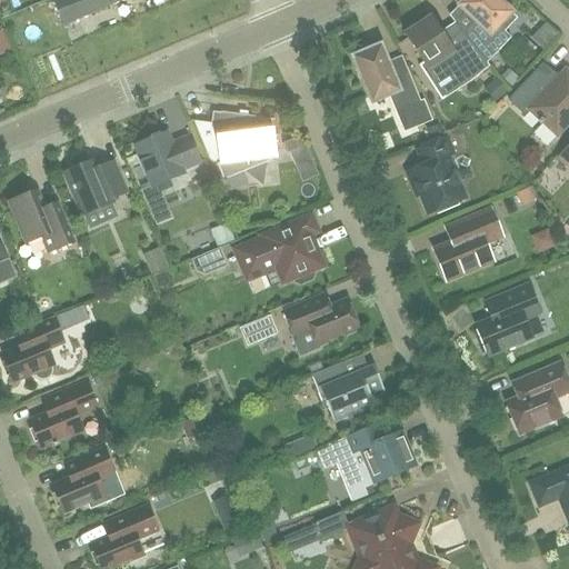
[(107,0),(56,0),(55,1),(63,26),(110,7),(107,0)]
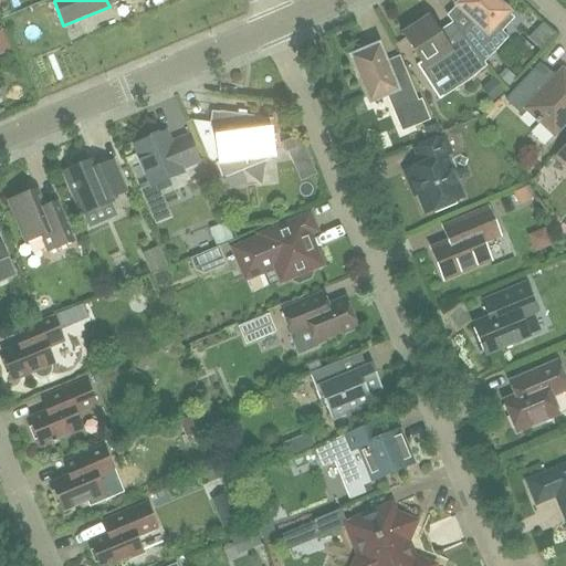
[(463,37),(464,39),(484,63),(509,38),(496,27),(510,13),(494,0),(454,0),(452,2),(472,21),(472,27),(463,37)]
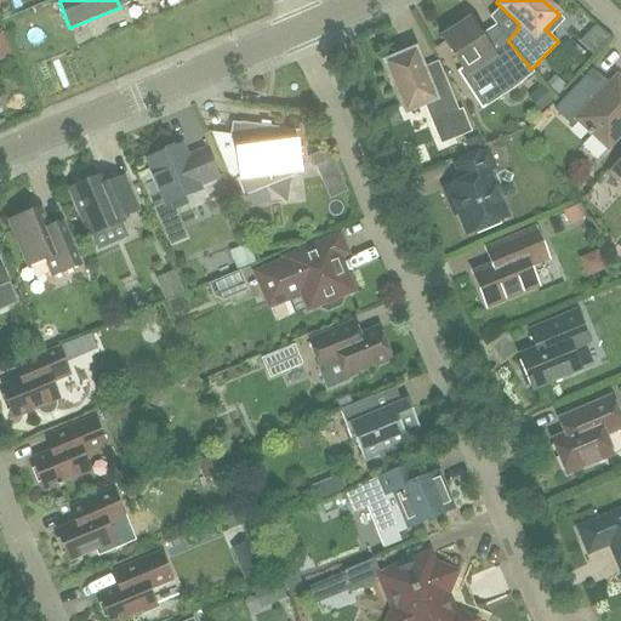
[(510,43),(493,52),(471,21),(473,20),(473,18),(465,23),(461,23),(457,24),(455,26),(453,28),(450,30),(449,34),(439,39),(440,40),(443,39),(462,69),(457,73),(471,93),(493,80),(497,89),(510,80),(514,89),(535,73),(531,69),(510,43)]
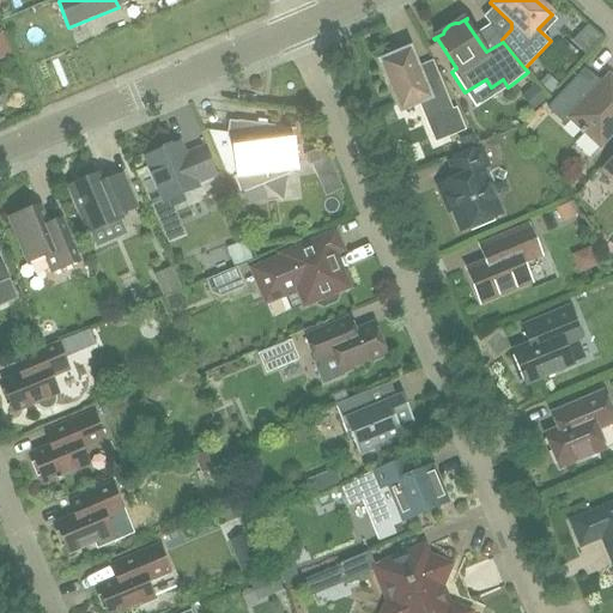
[(454,115),(453,111),(441,83),(426,87),(411,49),(404,52),(400,48),(387,54),(387,59),(381,61),(401,111),(419,104),(428,121),(437,117),(445,139),(465,131),(457,114),(454,115)]
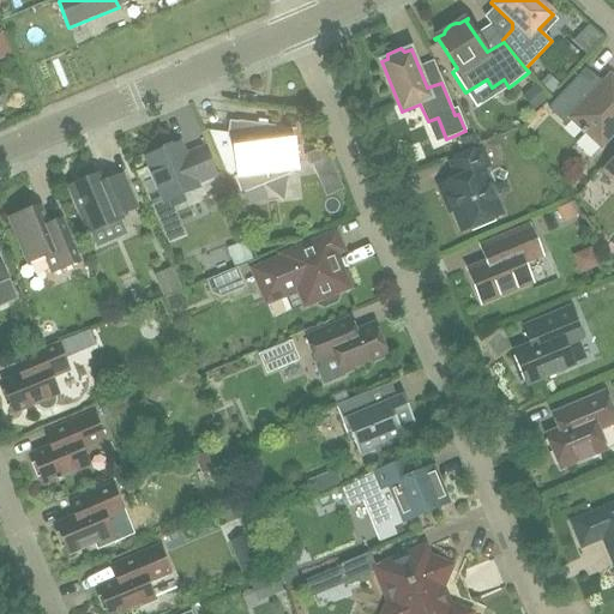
[(549,109),(566,125),(571,120),(583,131),(582,132),(584,136),(585,133),(593,140),(596,137),(605,144),(613,134),(613,78),(611,76),(596,91),(579,77),(549,109)]
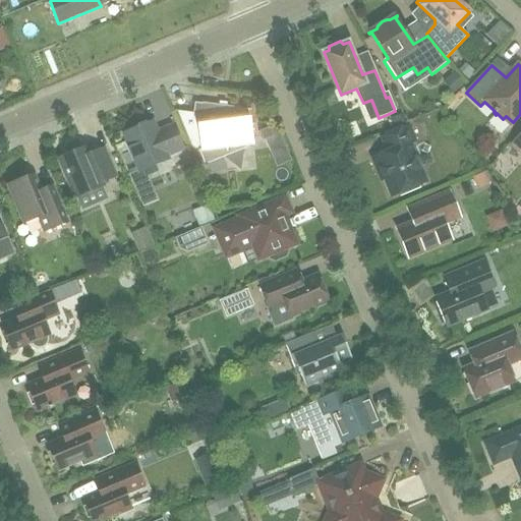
[(220,107),(220,106),(203,103),(203,104),(194,103),(193,114),(177,111),(192,149),(200,148),(201,150),(198,150),(206,165),(224,158),(227,156),(223,147),(227,146),(245,149),(245,146),(253,145),(250,118),(244,119),(245,110),(251,111),(251,110),(226,107),(220,107)]
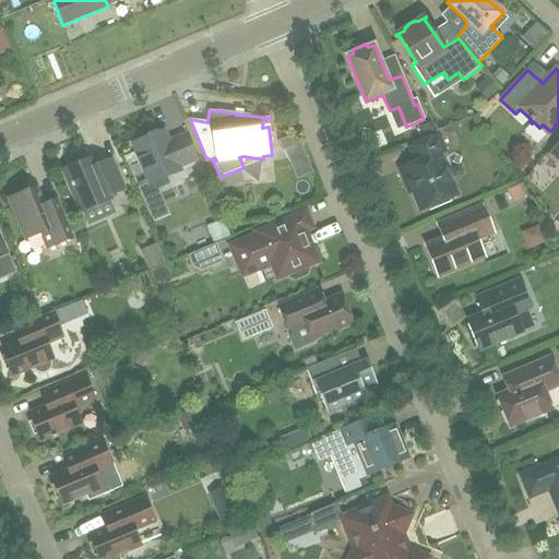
[(133,144),(150,185),(180,171),(179,167),(197,161),(186,135),(176,140),(174,141),(174,143),(169,144),(164,132),(161,133),(156,132),(149,135),(147,139),(133,144)]
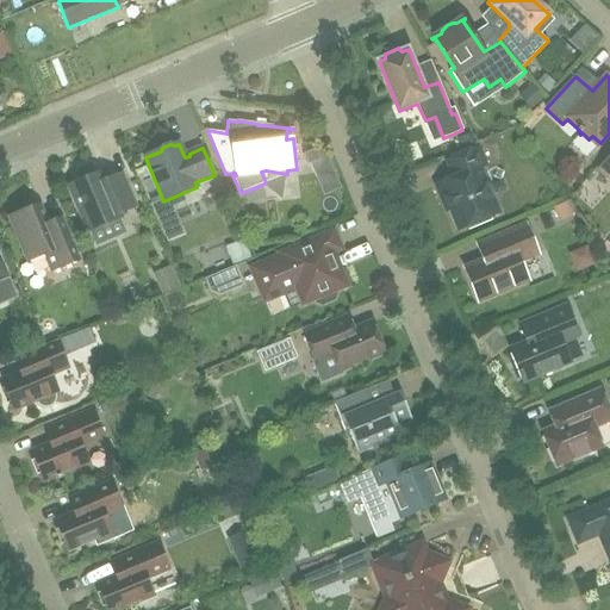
[(448,161),(454,179),(437,186),(441,195),(444,193),(450,209),(447,210),(447,211),(450,210),(460,230),(498,215),(492,200),(495,195),(491,186),(485,185),(479,169),(486,167),(478,148),(448,161)]
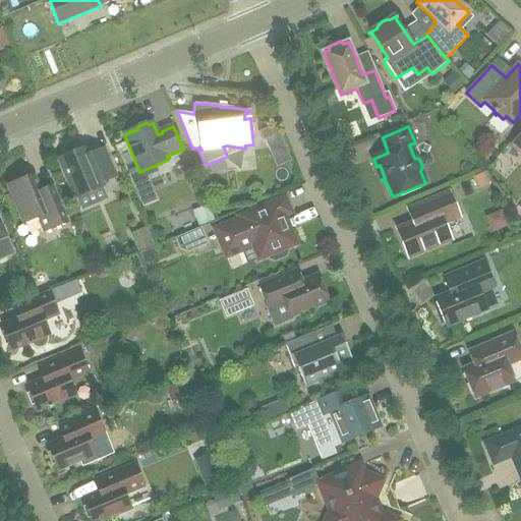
[(520,133),(511,145),(520,154),(520,133)]
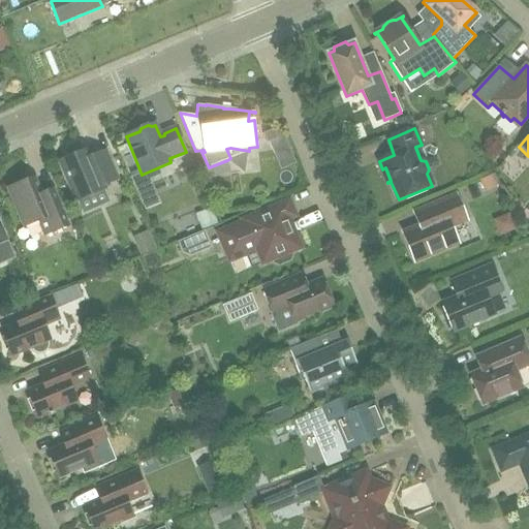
[(105,151),(92,157),(89,150),(60,161),(76,201),(105,189),(104,186),(118,180),(105,151)]
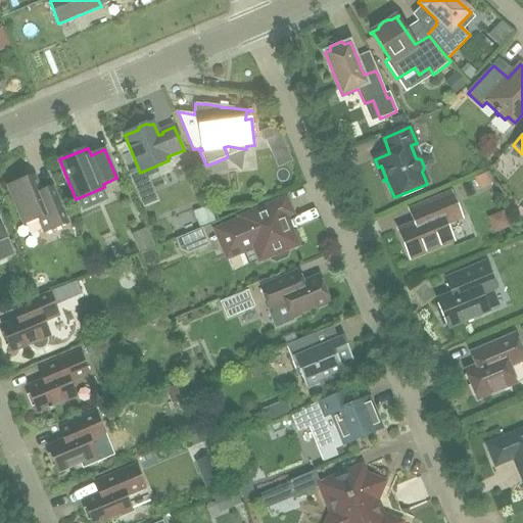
[(52,187),(41,192),(35,176),(33,177),(28,173),(19,182),(9,187),(25,225),(39,219),(45,233),(68,224),(52,187)]
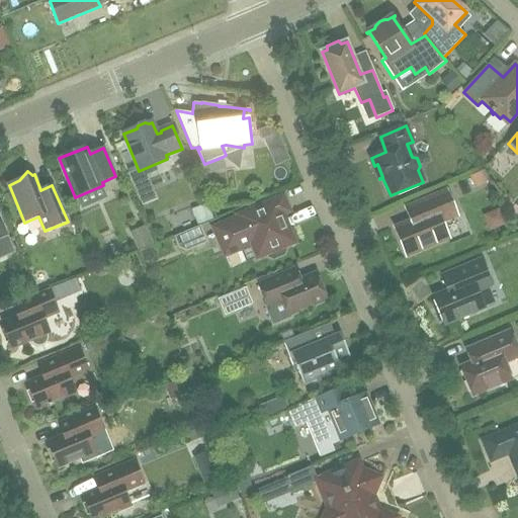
[(446,191),(424,201),(406,208),(411,222),(395,229),(407,256),(447,238),(441,222),(456,214),(446,191)]
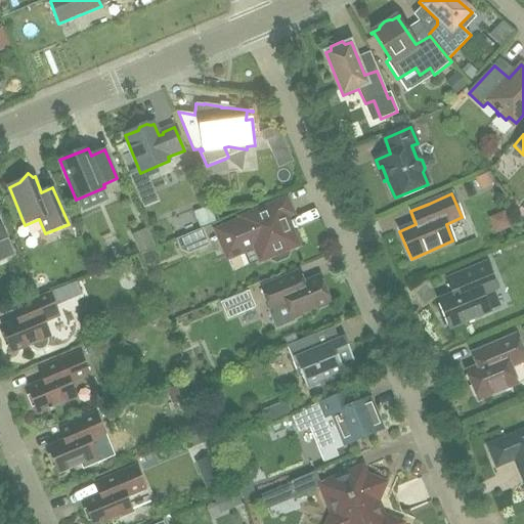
[(298,246),(287,218),(293,215),(287,199),(239,219),(241,221),(216,231),(228,260),(247,252),(251,264),(260,260),(261,262),(272,257),(273,260),(277,261),(287,257),(289,253),(287,251),(298,246)]
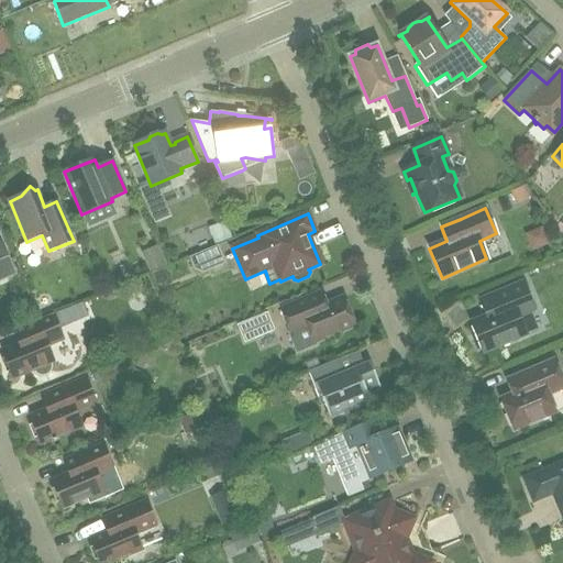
[(221,246),(238,239),(231,223),(214,230),(221,246)]
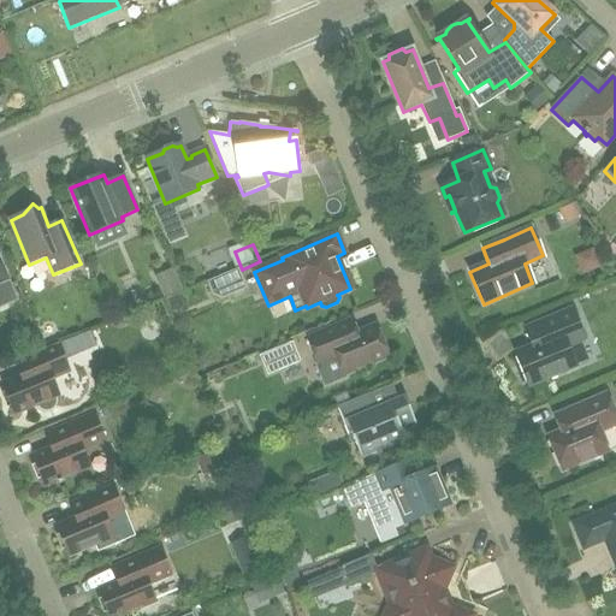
[(0,308),(19,301),(0,255),(0,308)]
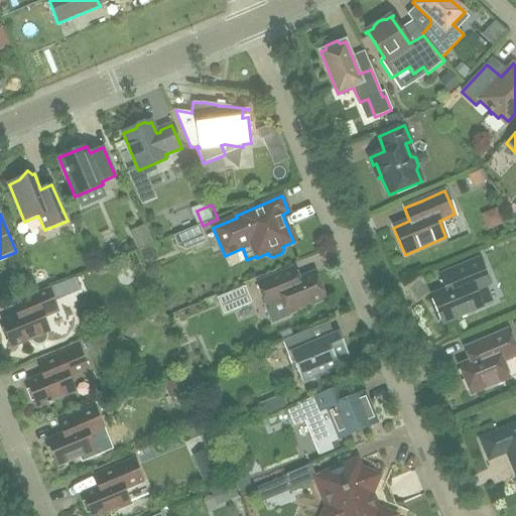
[(206,242),(200,226),(173,236),(178,247),(186,250),(206,242)]
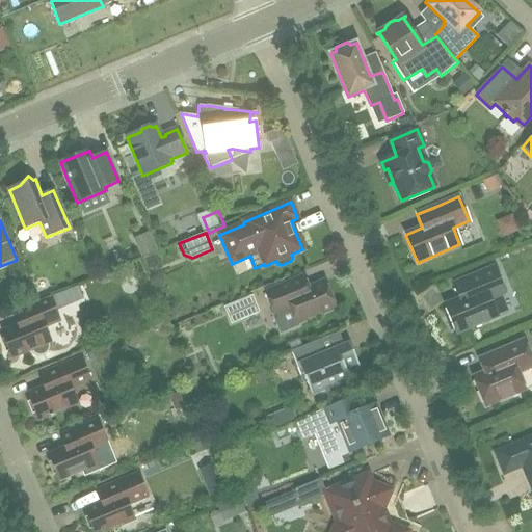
[(139,240),(143,255),(158,251),(154,236),(139,240)]
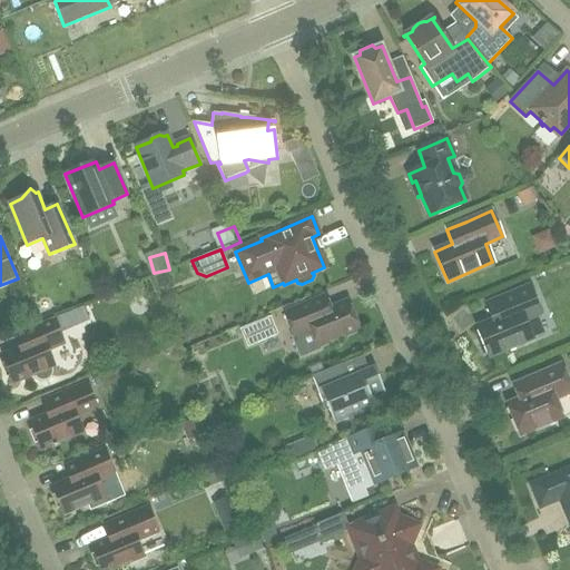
[(530,286),(503,296),(485,304),(492,320),(475,327),(489,359),(533,340),(526,321),(541,314),(530,286)]
